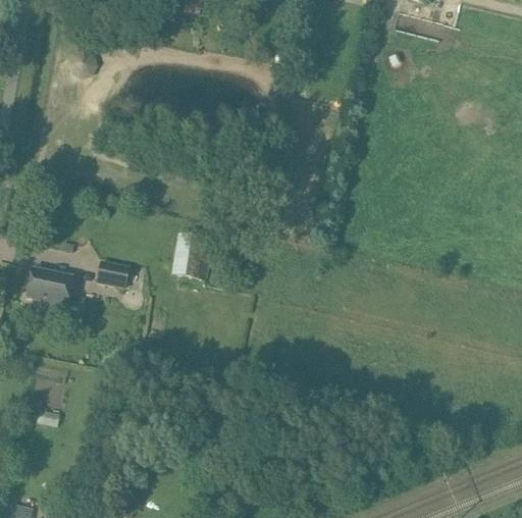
[(90,196),(88,206),(105,210),(107,200),(90,196)]
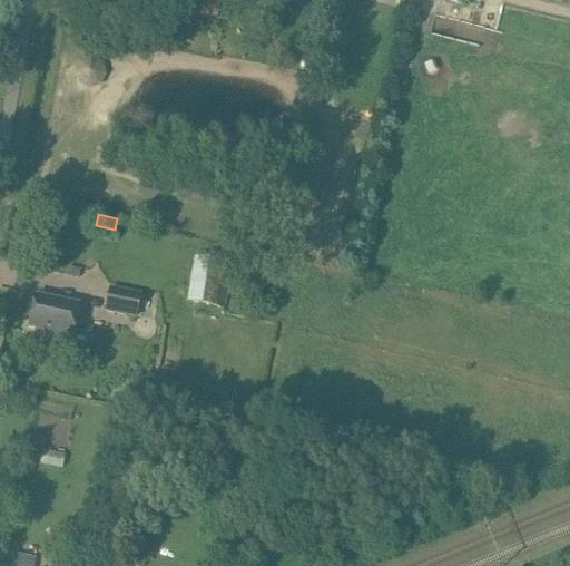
[(232,261),(195,254),(187,299),(224,305),(232,261)]
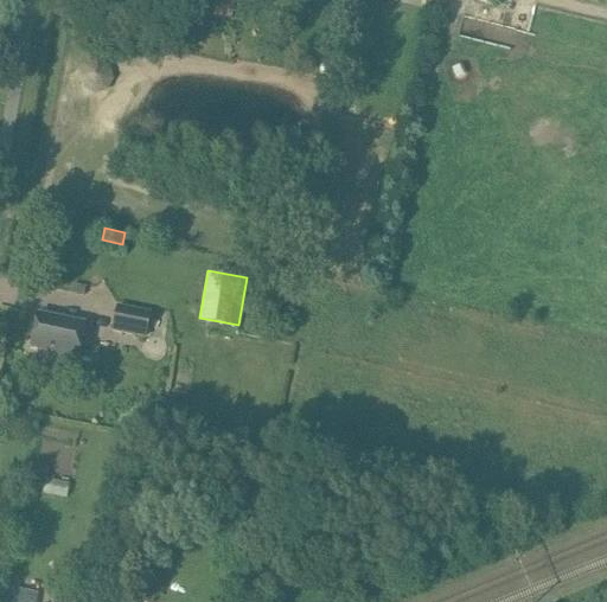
[(151,308),(117,302),(113,327),(145,334),(151,308)]
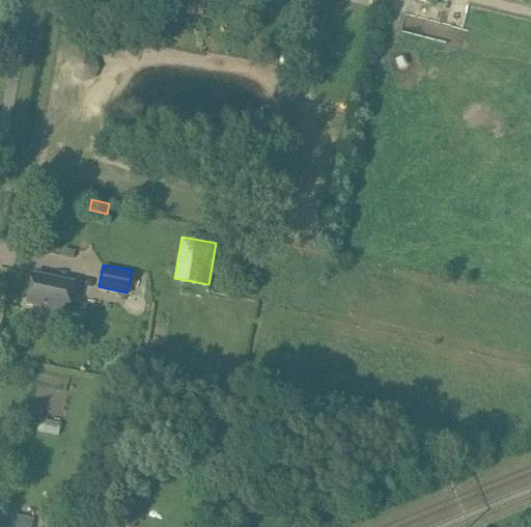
[(54,309),(68,312),(75,279),(33,272),(28,301),(54,306),(54,309)]
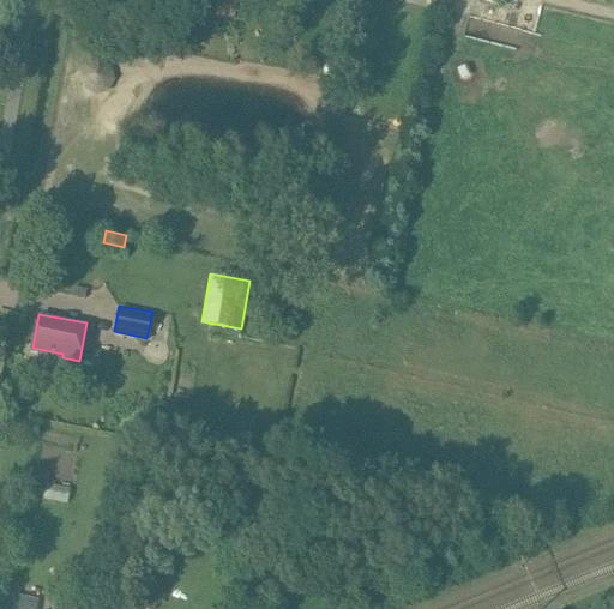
[(167,428),(164,438),(179,441),(181,430),(167,428)]
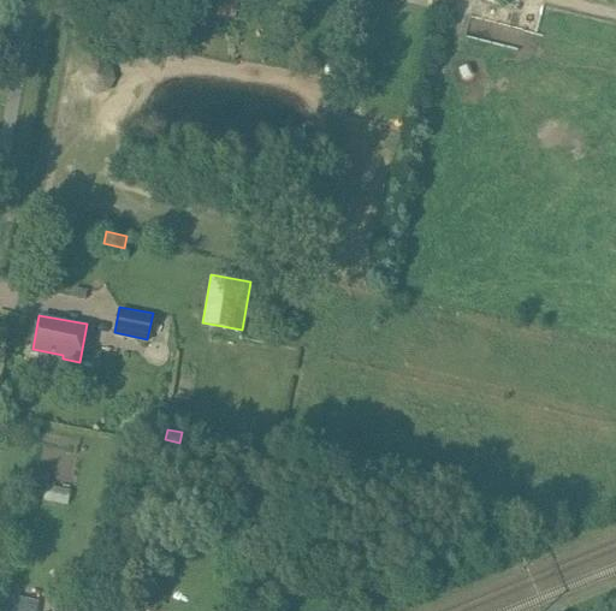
[(5,592),(0,610),(35,610),(39,599),(5,592)]
